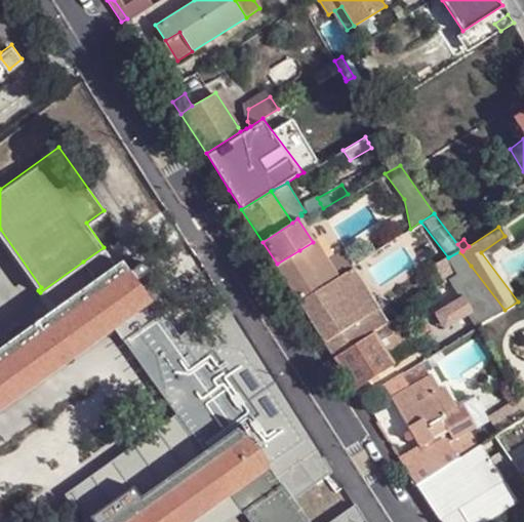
[(299,250),(312,269),(326,259),(313,242),(299,250)]
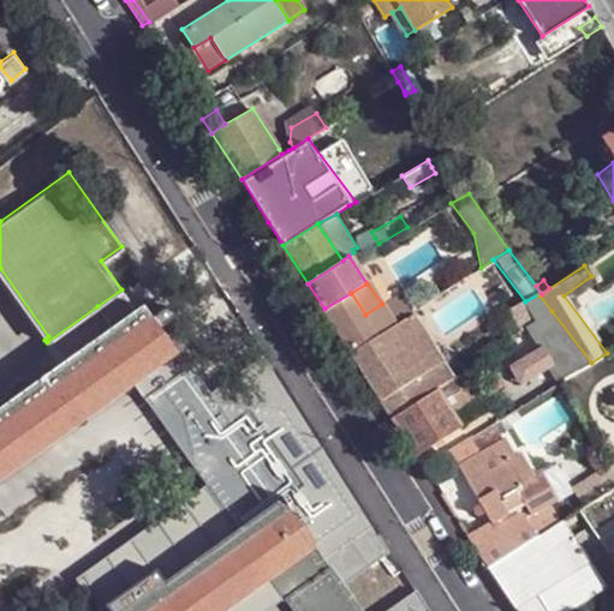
[(121,289),(97,306),(112,325),(135,309),(121,289)]
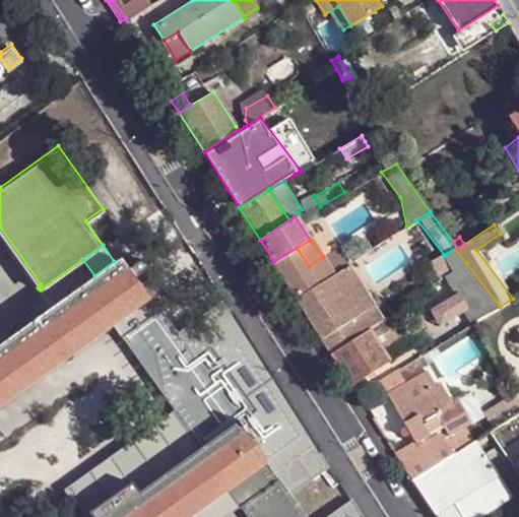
[(324,259),(333,272),(346,264),(352,260),(343,247),(324,259)]
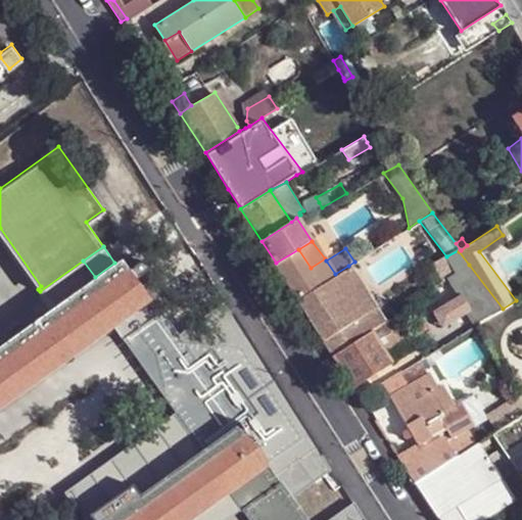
[(276,263),(298,298),(335,274),(326,261),(325,258),(311,268),(298,249),(276,263)]
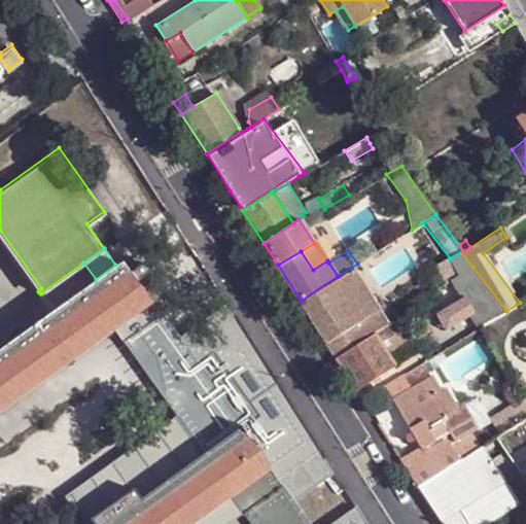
[(434,266),(446,284),(459,276),(472,267),(462,253),(464,252),(463,251),(450,258),(434,266)]
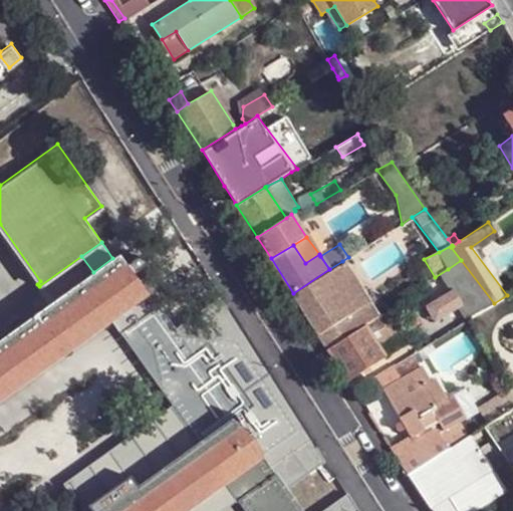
[(0,399),(110,320),(147,293),(118,254),(112,258),(93,272),(0,338),(0,399)]
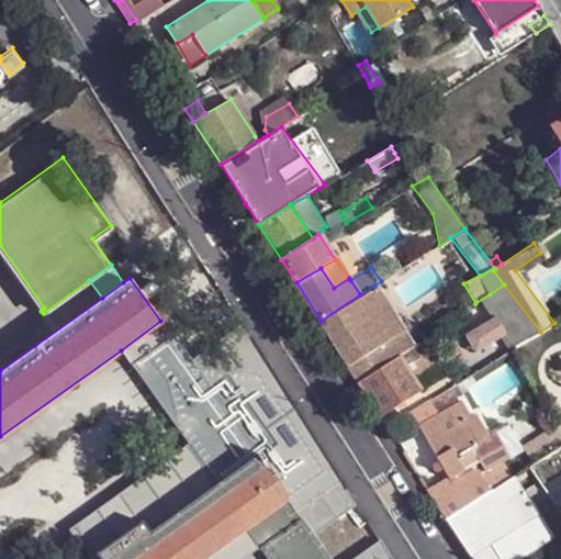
[(490,294),(524,342),(527,339),(534,335),(540,332),(504,284),(490,294)]
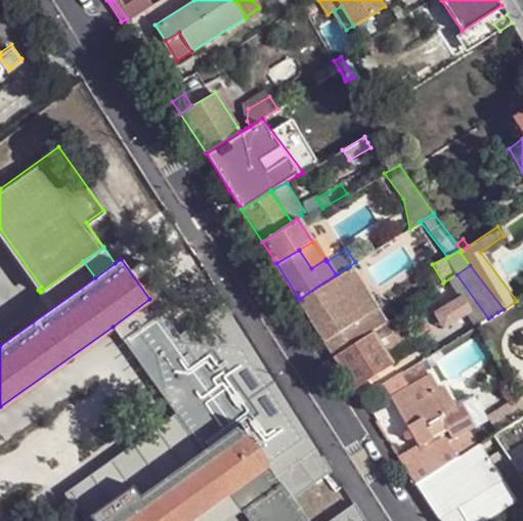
[(299,299),(298,299),(334,355),(386,323),(349,266),(336,274),(299,299)]
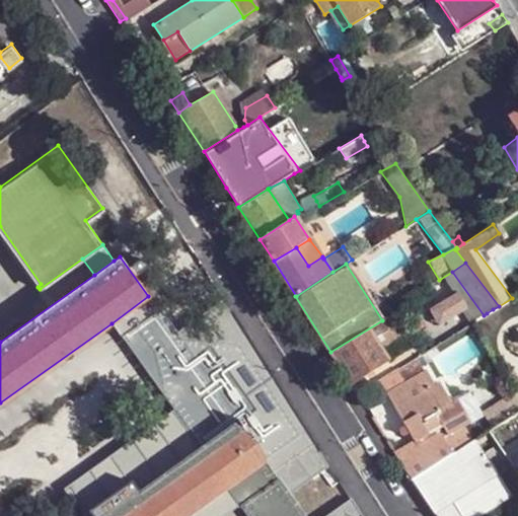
[(112,323),(130,329),(157,309),(148,296),(112,323)]
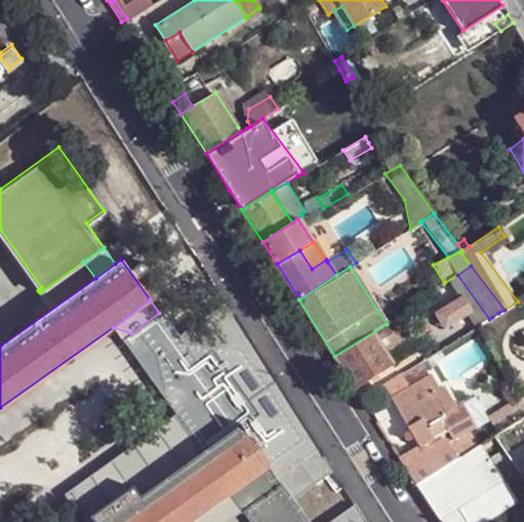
[(159,313),(131,333),(140,346),(131,352),(202,451),(103,521),(189,521),(230,492),(269,465),(244,431),(247,429),(265,416),(214,347),(197,358),(163,310),(159,313)]
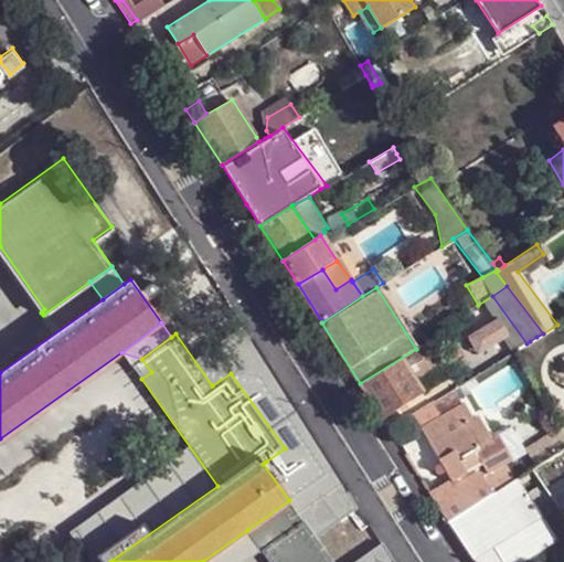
[(539,391),(553,381),(533,349),(530,341),(527,343),(514,351),(539,391)]
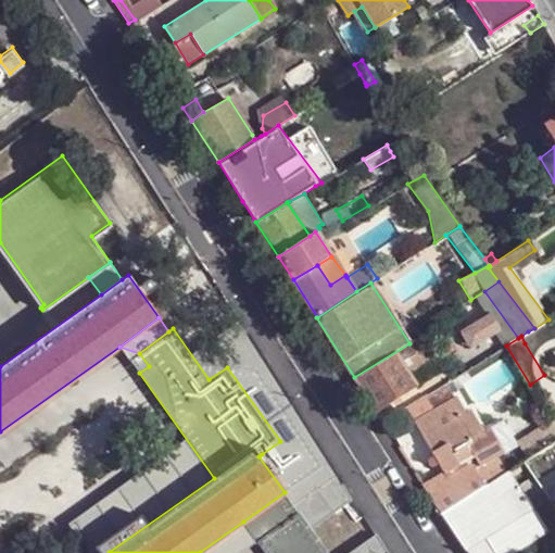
[(139,353),(120,347),(139,373),(149,366),(139,353)]
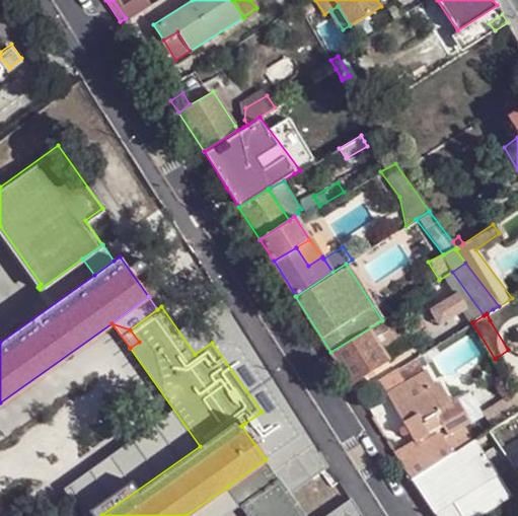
[(330,352),(352,385),(388,362),(368,329),(330,352)]
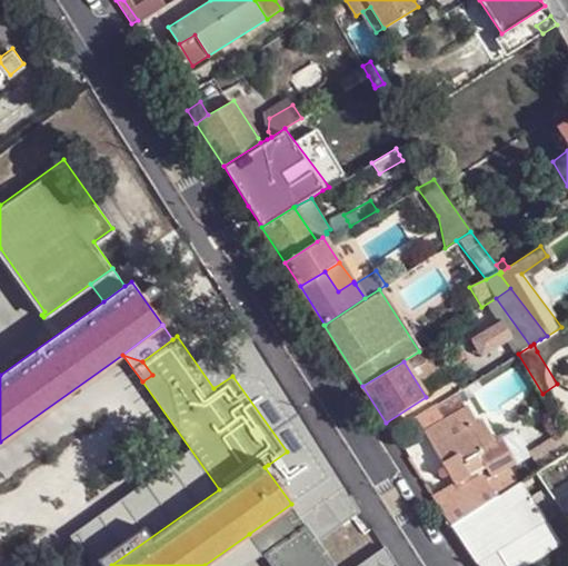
[(422,432),(445,417),(437,403),(422,411),(416,416),(422,432)]
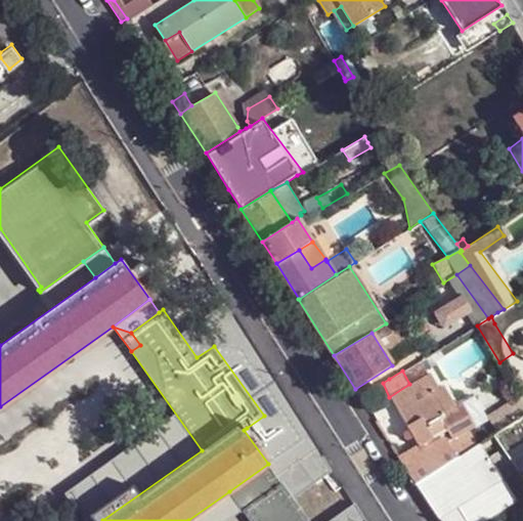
[(389,397),(420,445),(443,431),(448,429),(441,418),(455,408),(442,386),(438,388),(429,373),(409,384),(389,397)]
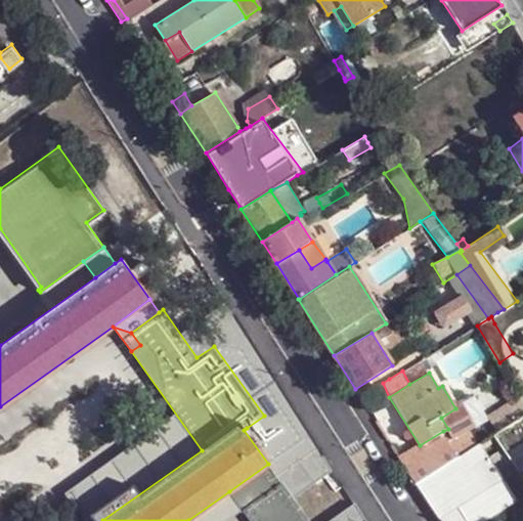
[(522,397),(519,391),(482,411),(505,451),(522,440),(522,397)]
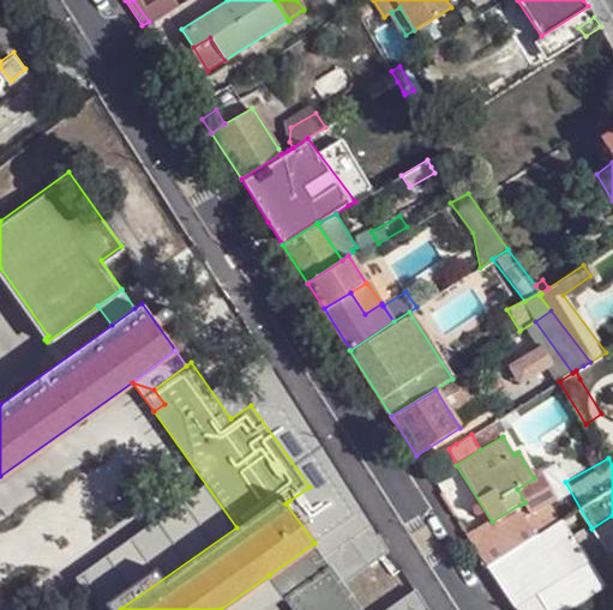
[(548,502),(534,478),(517,489),(526,502),(520,505),(526,514),(548,502)]
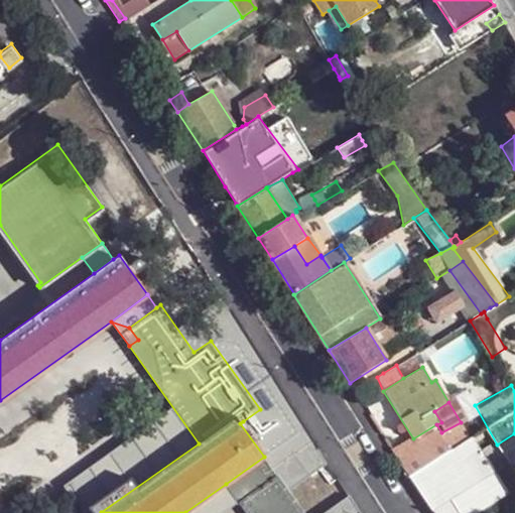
[(467,440),(472,436),(461,422),(441,432),(448,442),(452,447),(467,440)]
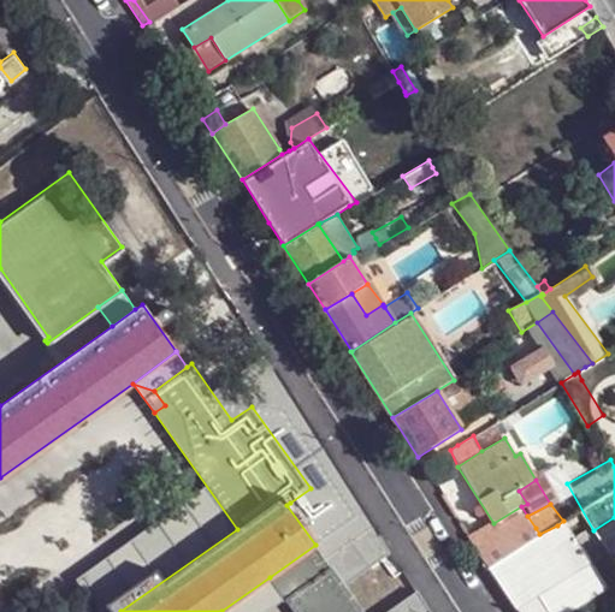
[(489,568),(539,534),(536,528),(527,516),(521,506),(494,523),(469,539),(489,568)]
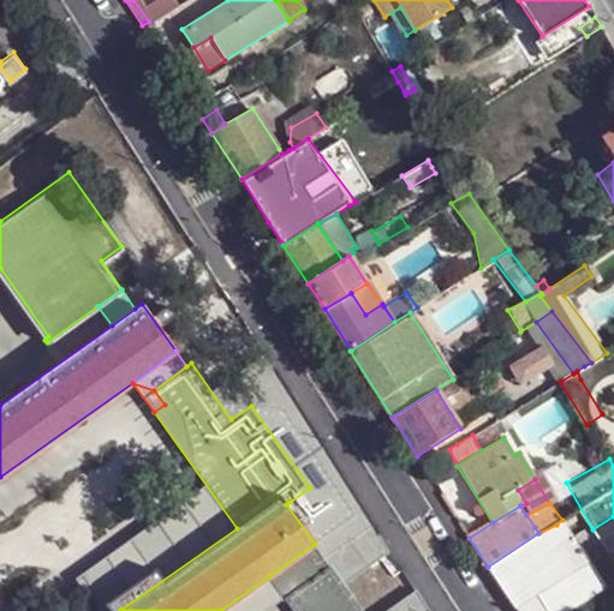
[(589,558),(564,520),(562,520),(556,525),(538,533),(488,567),(513,607),(574,569),(589,558)]
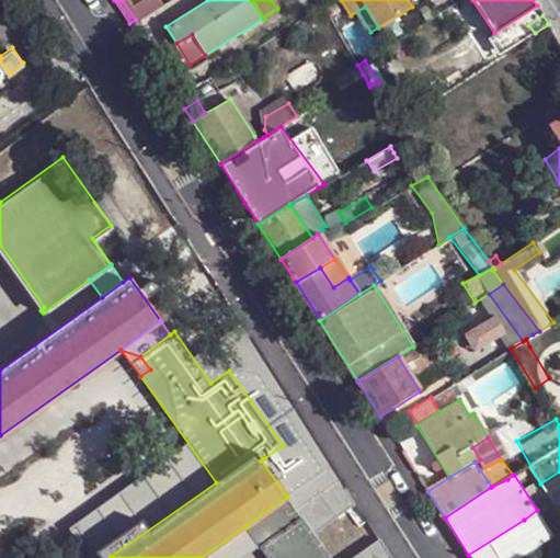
[(246,526),(269,537),(300,515),(287,497),(246,526)]
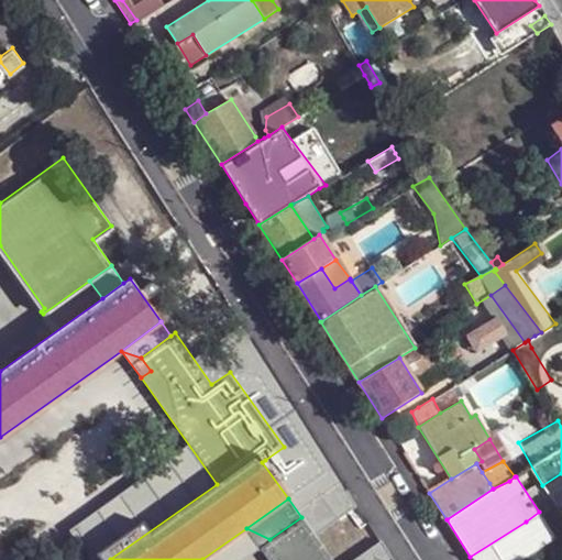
[(472,559),(524,559),(557,539),(539,512),(526,522),(470,557),(472,559)]
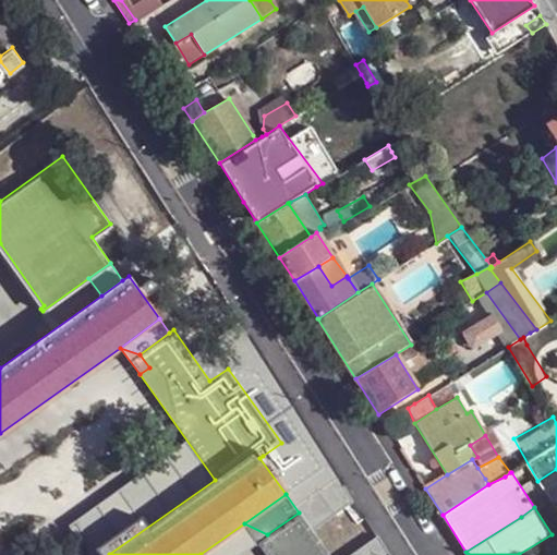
[(330,554),(300,510),(299,513),(267,534),(281,554),(330,554)]
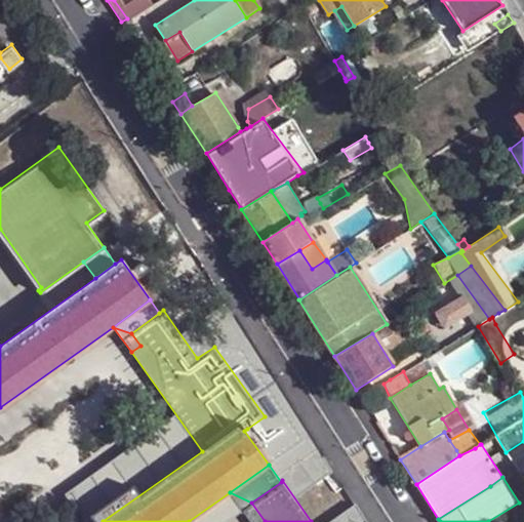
[(250,521),(265,521),(251,503),(230,492),(250,521)]
